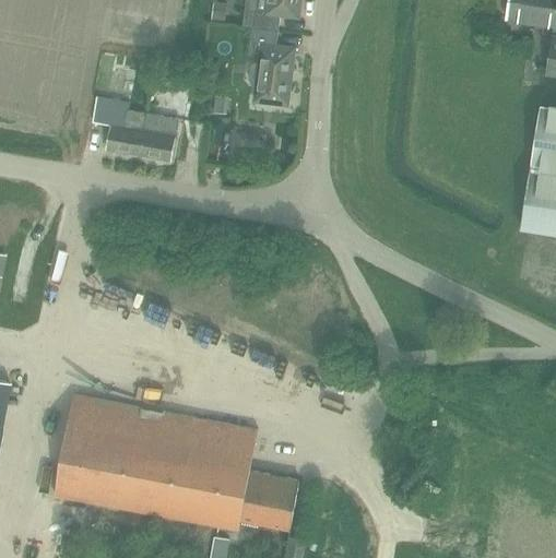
[(250,27),(250,28),(278,32),(279,16),(297,20),(299,0),(244,0),(240,26),(250,27)]
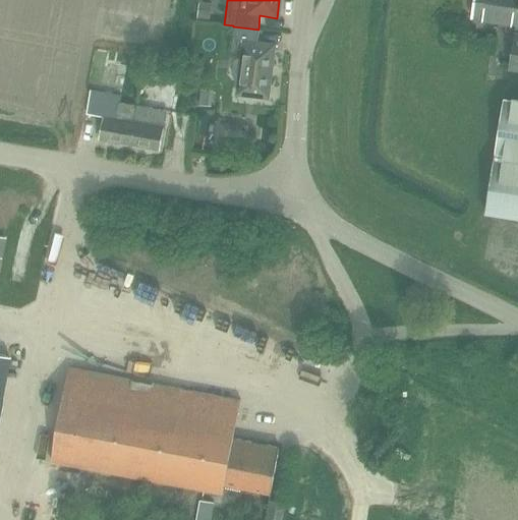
[(472,0),(469,18),(513,25),(517,0),(472,0)]
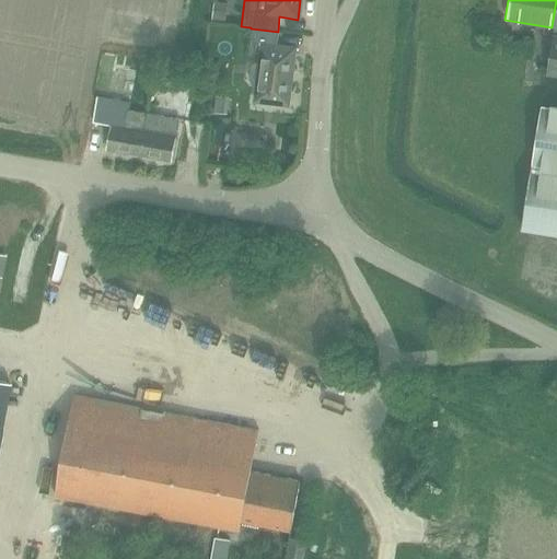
[(211,3),(209,21),(223,23),(225,4),(211,3)]
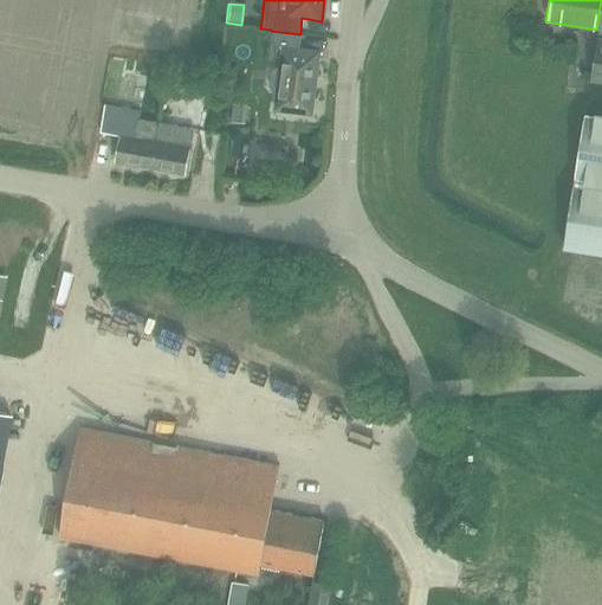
[(273,111),(304,115),(310,116),(318,53),(298,51),(301,34),(271,31),(269,49),(280,50),(278,71),(273,71),(270,73),(269,87),(271,90),(276,91),(273,111)]
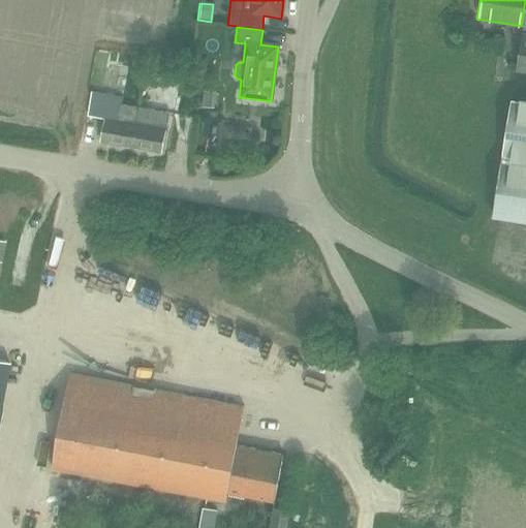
[(525,72),(525,32),(521,32),(514,71),(525,72)]
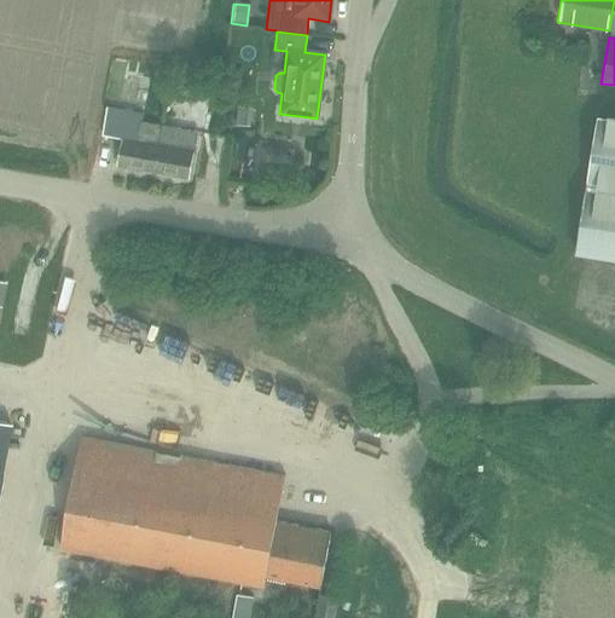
[(104,108),(99,136),(120,139),(115,168),(151,174),(160,127),(140,123),(143,115),(112,110),(104,108)]
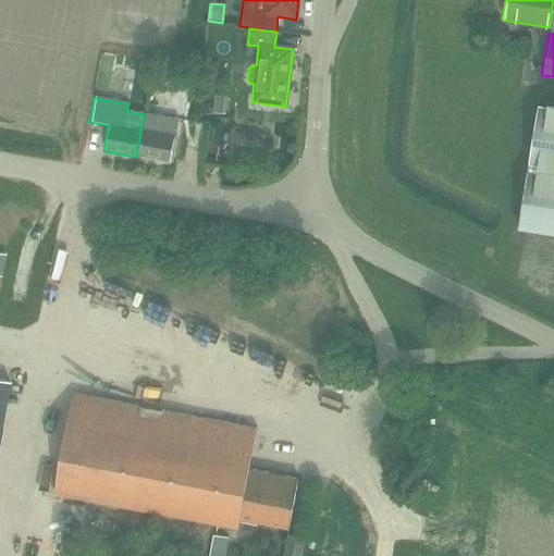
[(223,115),(225,98),(212,97),(210,114),(223,115)]
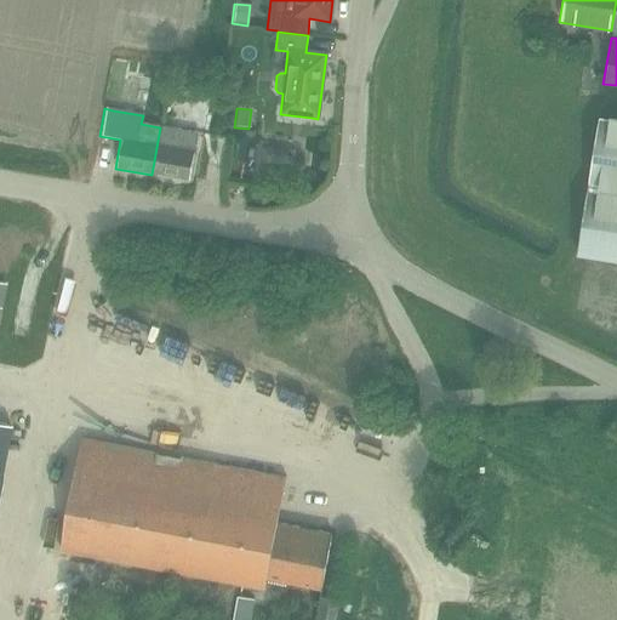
[(616,119),(599,117),(576,256),(616,262),(616,119)]
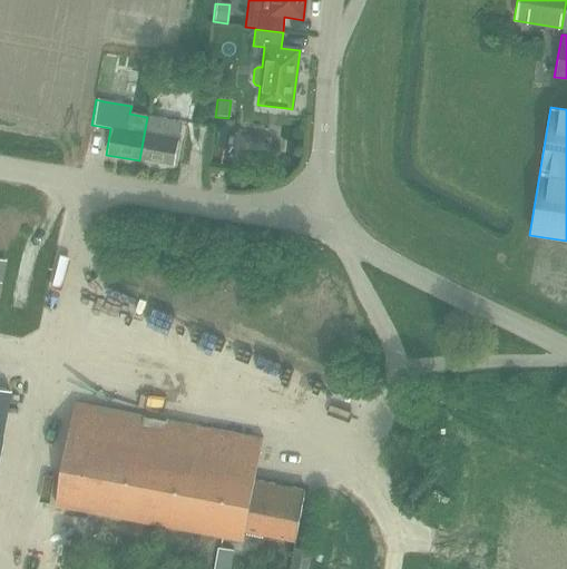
[(147,117),(139,160),(173,167),(182,123),(147,117)]
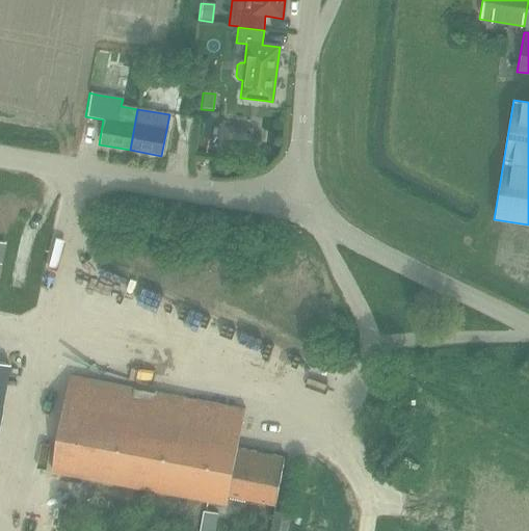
[(0,407),(8,365),(0,363),(0,407)]
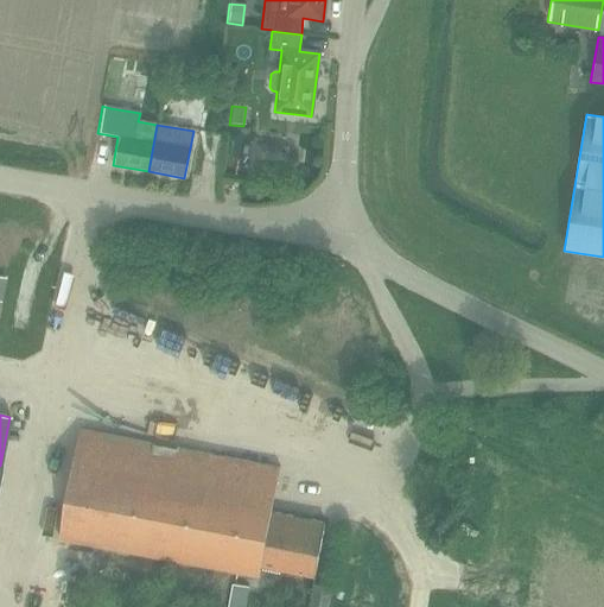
[(56,539),(258,579),(260,568),(313,577),(323,524),(271,514),(279,469),(77,430),(56,539)]
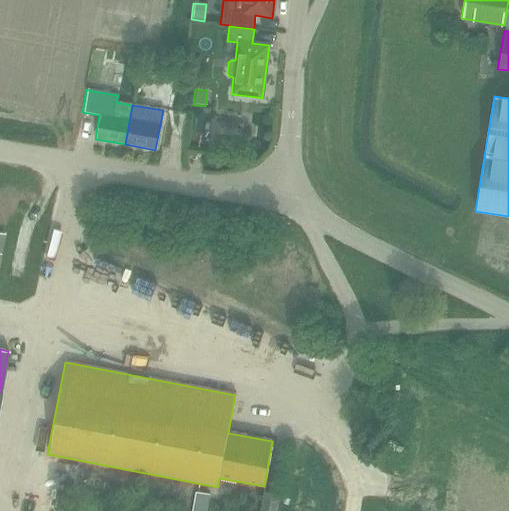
[(80,481),(74,510),(167,510),(170,498),(80,481)]
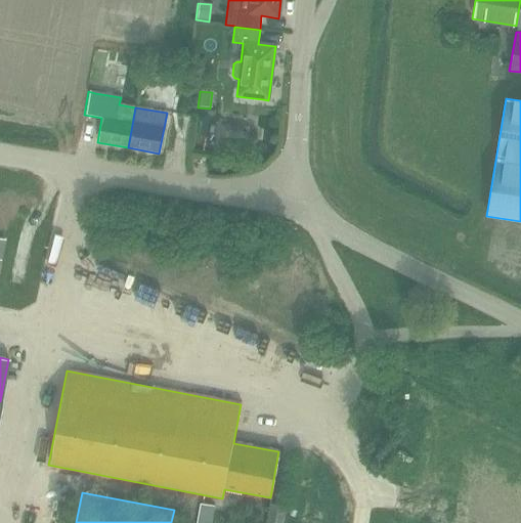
[(281,522),(286,507),(269,504),(264,522),(281,522)]
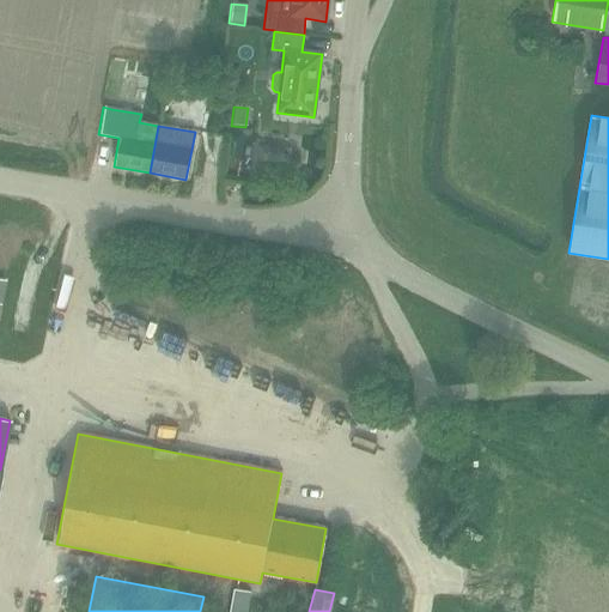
[(247,611),(250,593),(233,591),(230,611),(247,611)]
